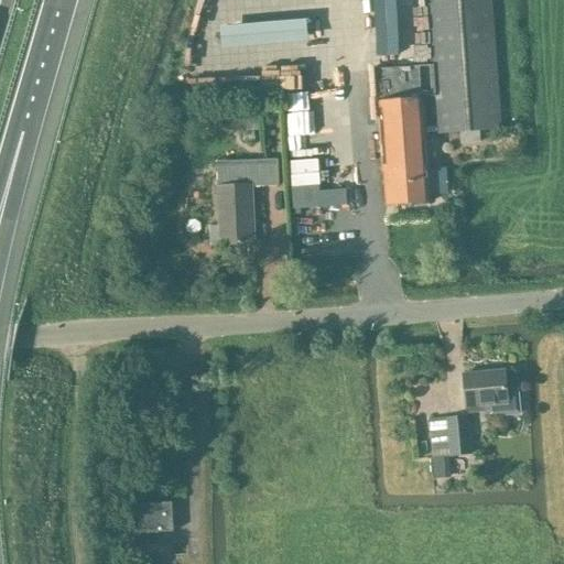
[(380,102),(378,104),(387,205),(429,203),(424,136),(436,134),(436,133),(500,129),(489,0),(427,0),(433,66),(436,99),(437,126),(424,127),(422,100),(380,102)]
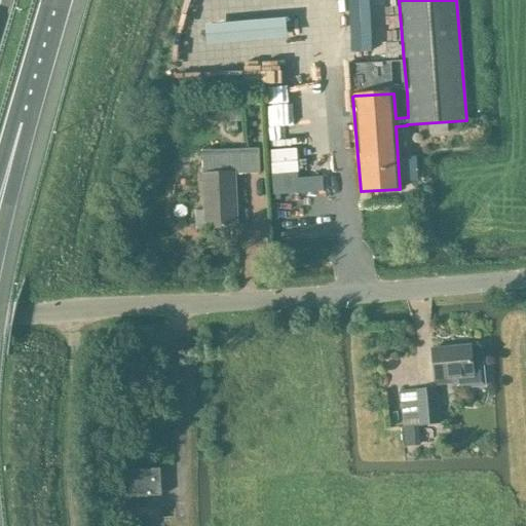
[(198,24),(199,44),(280,40),(279,20),(198,24)]
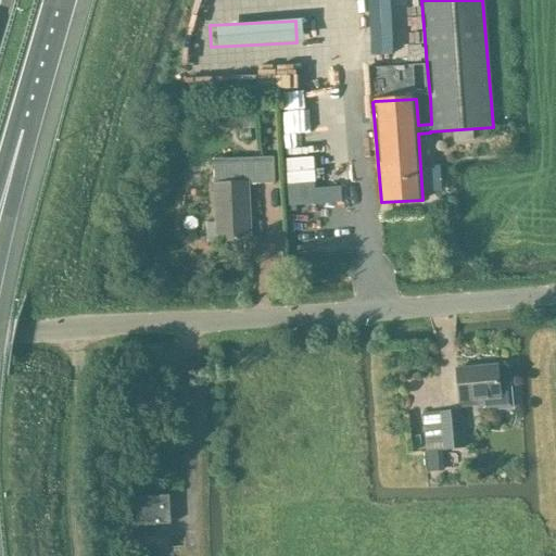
[(427,65),(370,70),(371,96),(375,96),(375,101),(416,99),(430,98),(427,65)]
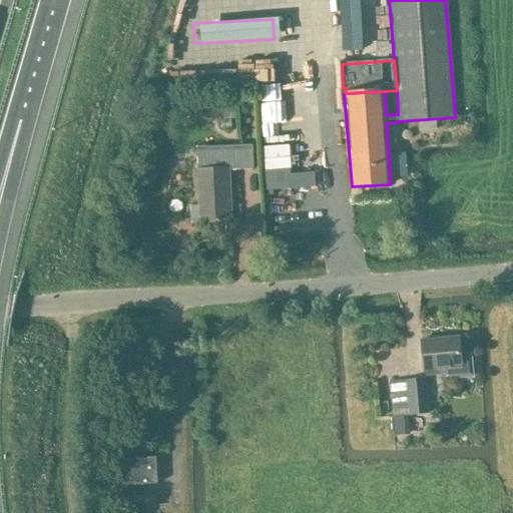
[(252,143),(253,171),(263,171),(263,142),(251,142),(251,105),(236,105),(237,143),(252,143)]
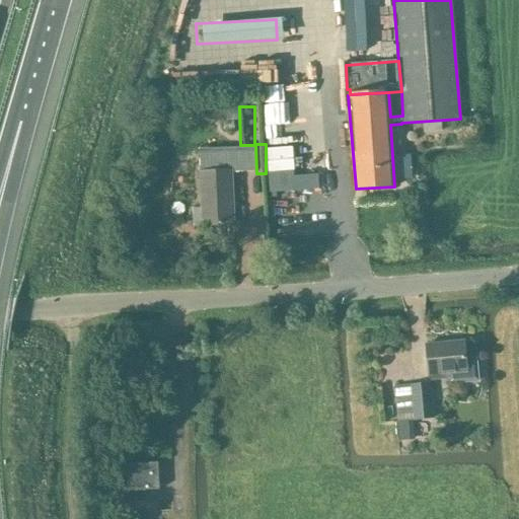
[(282,144),(267,145),(269,195),(321,193),(321,172),(283,173),(282,144)]
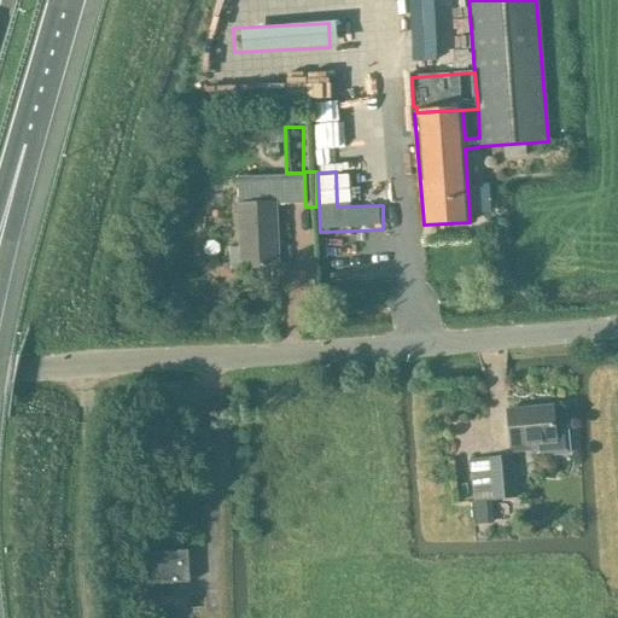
[(285,184),(237,186),(240,250),(243,250),(244,268),(278,267),(275,205),(304,204),(303,175),(285,175),(285,184)]
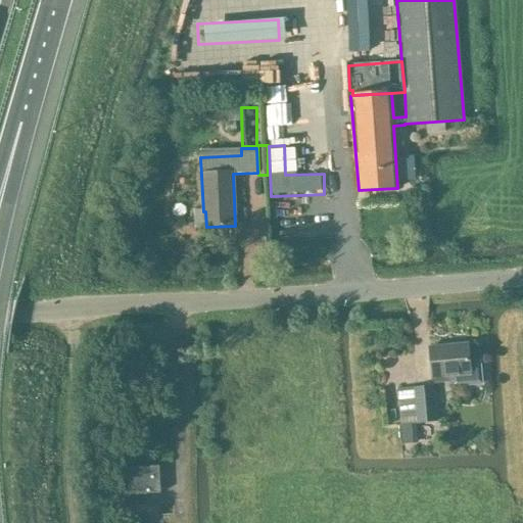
[(467,344),(429,347),(431,370),(452,368),(452,376),(470,375),(467,344)]
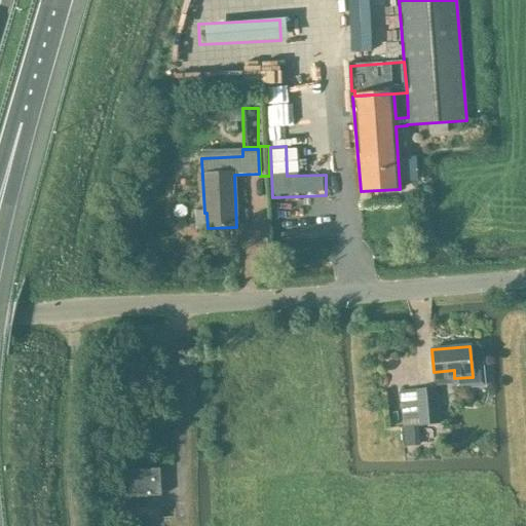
[(436,389),(416,391),(419,425),(439,423),(436,389)]
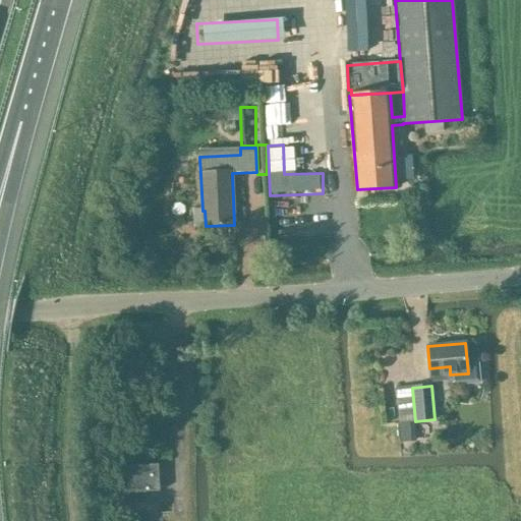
[(412,442),(413,423),(400,423),(400,441),(412,442)]
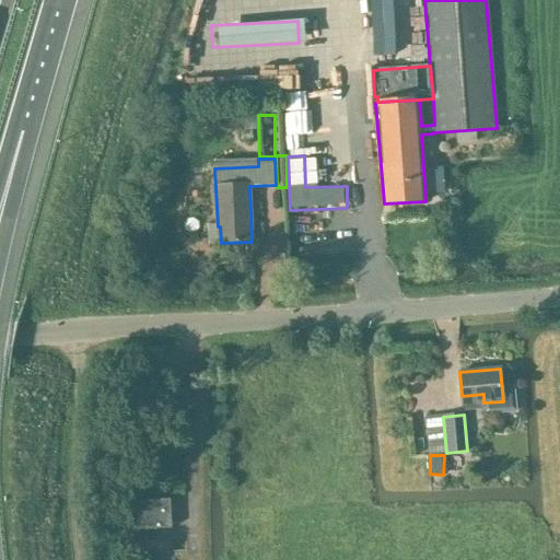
[(137,514),(138,529),(171,527),(170,499),(137,501),(137,514)]
